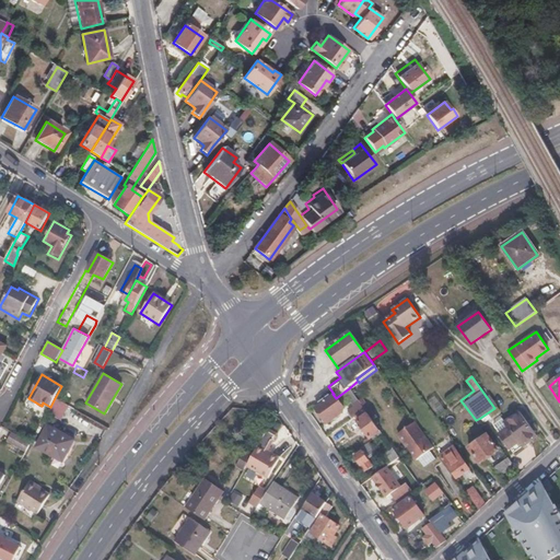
[(364,409),(349,388),(345,392),(356,407),(348,412),(352,418),(364,409)]
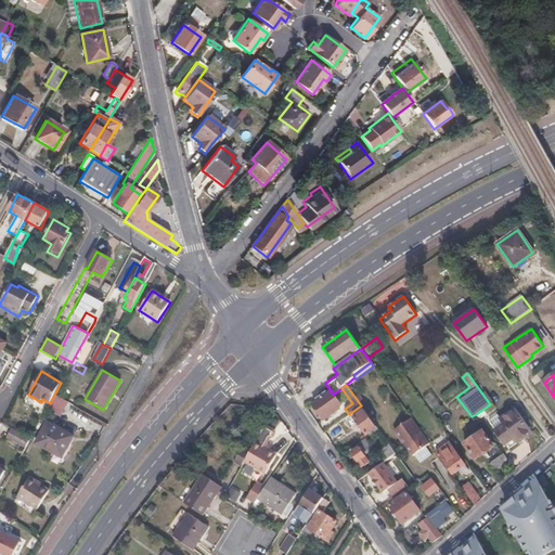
[(341,408),(333,395),(330,390),(313,403),(324,420),(341,408)]
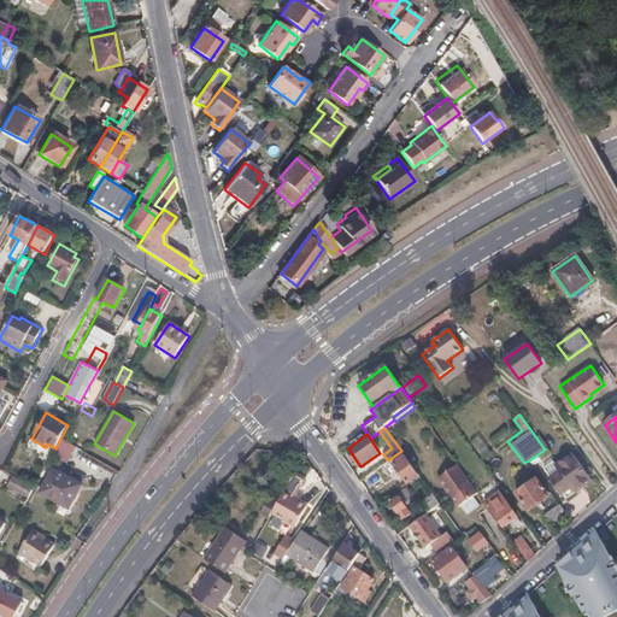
[(76,448),(60,439),(56,448),(52,456),(68,464),(76,448)]
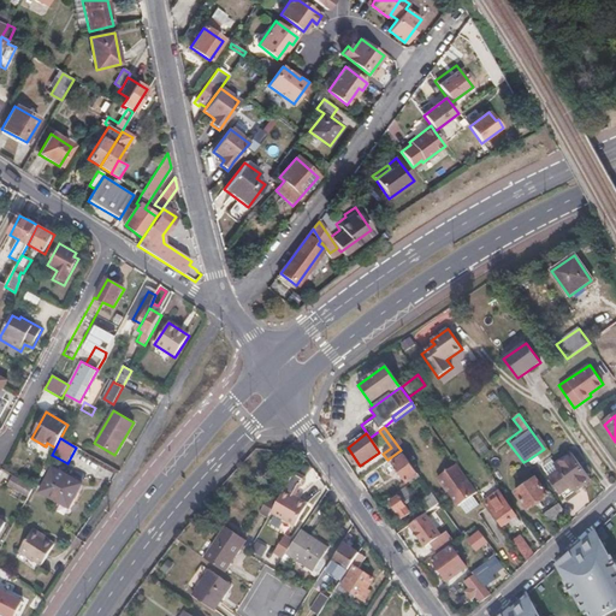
[(575,492),(592,481),(573,455),(555,467),(560,473),(552,479),(563,493),(572,487),(575,492)]
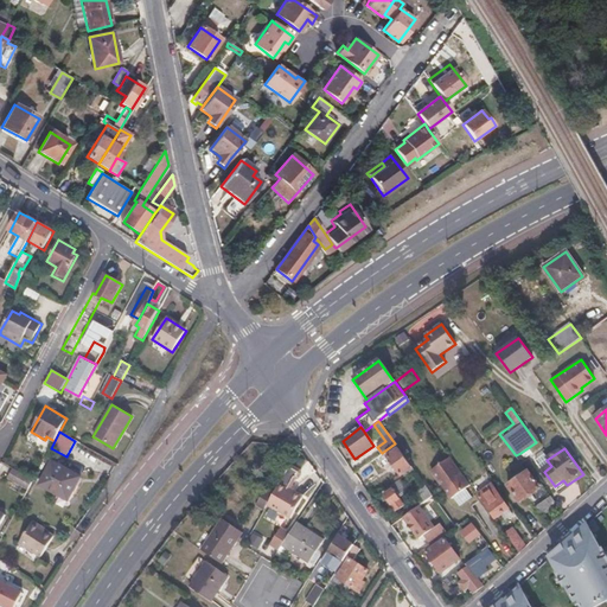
[(402,475),(411,468),(398,449),(388,457),(402,475)]
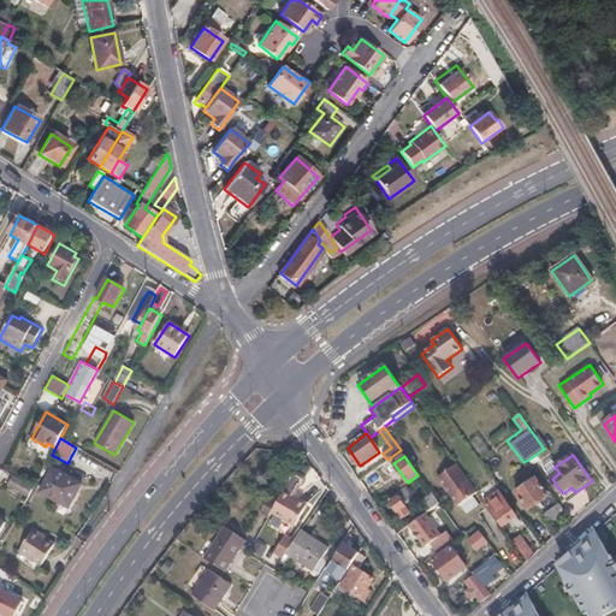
[(389,468),(385,462),(360,480),(365,487),(386,472),(385,469),(389,468)]
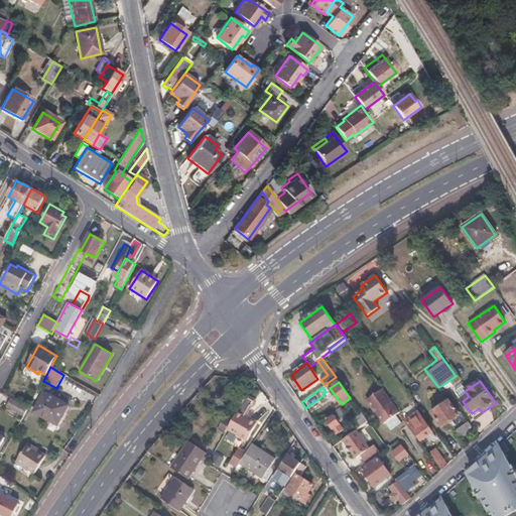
[(396,416),(400,413),(383,390),(367,401),(384,424),(386,423),(396,416)]
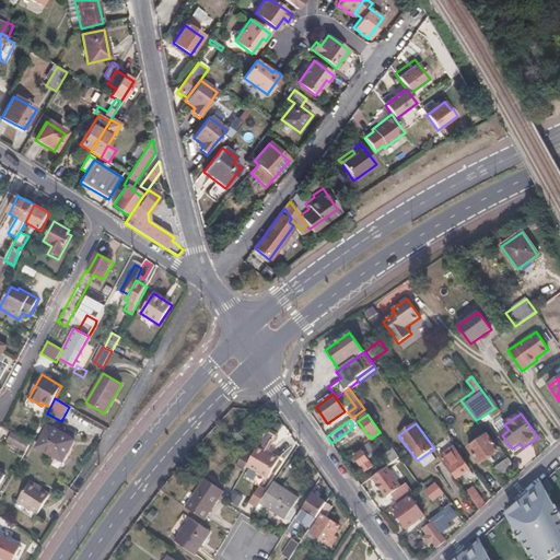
[(48,427),(36,447),(63,462),(74,441),(48,427)]
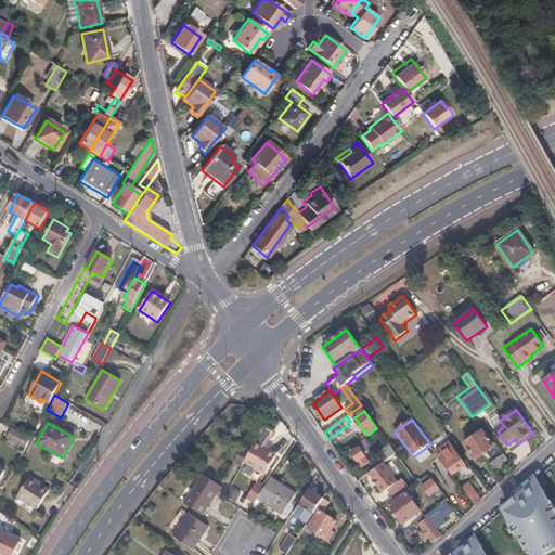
[(250,452),(245,462),(267,475),(278,456),(265,448),(270,438),(273,438),(275,434),(274,430),(266,425),(250,452)]
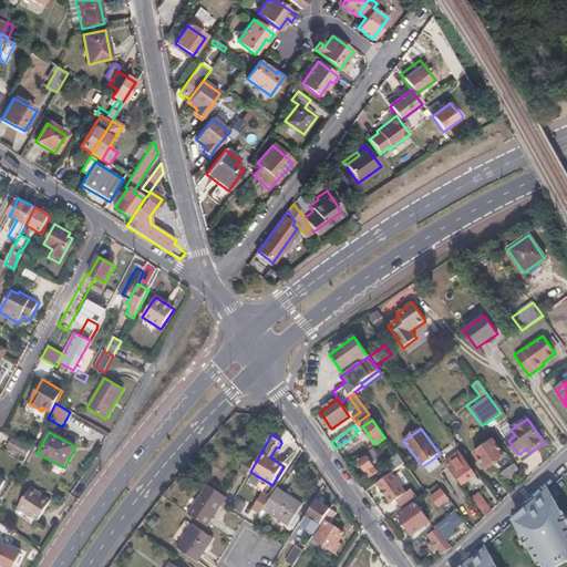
[(494,440),(475,454),(486,470),(505,455),(494,440)]
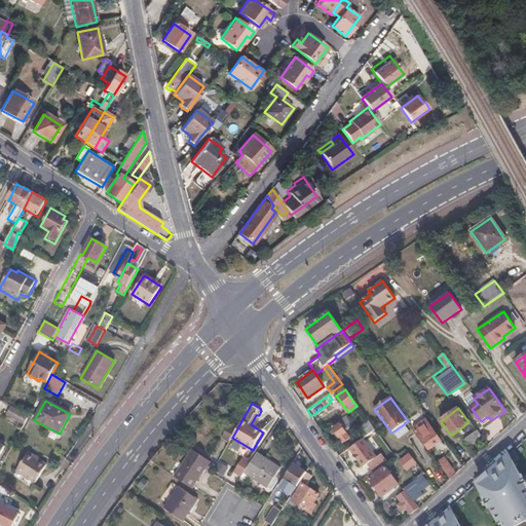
[(347,417),(333,427),(343,443),(349,439),(345,433),(354,426),(347,417)]
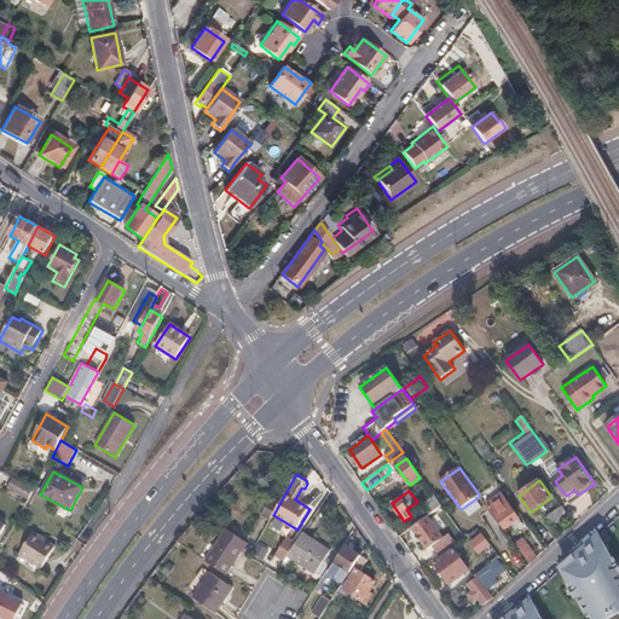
[(486,505),(504,530),(519,520),(501,495),(486,505)]
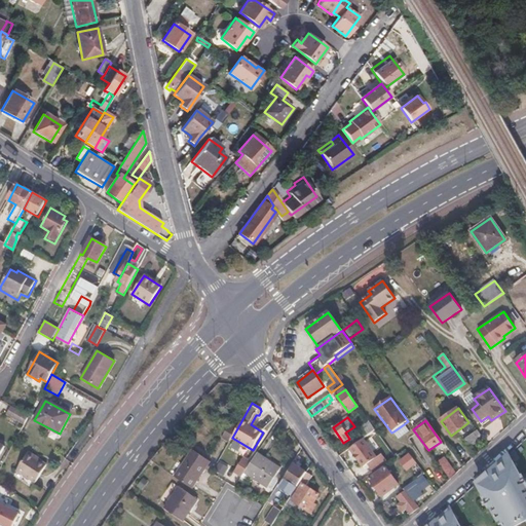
[(364,439),(364,438),(375,430),(369,422),(358,430),(364,439)]
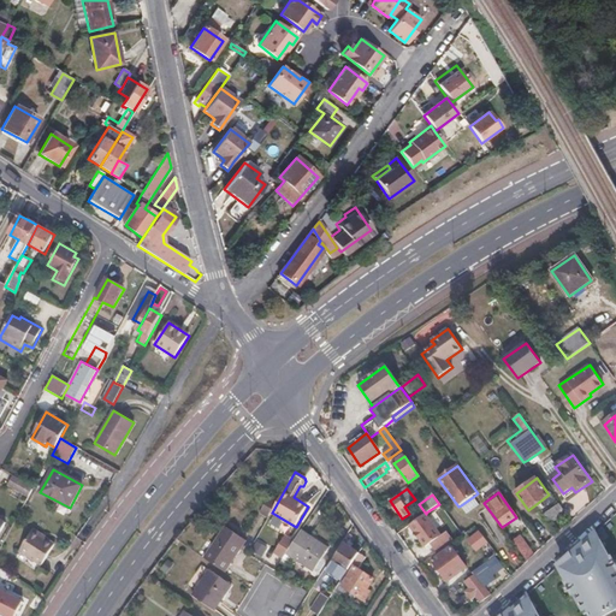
[(268,517),(272,513),(278,502),(268,497),(260,513),(268,517)]
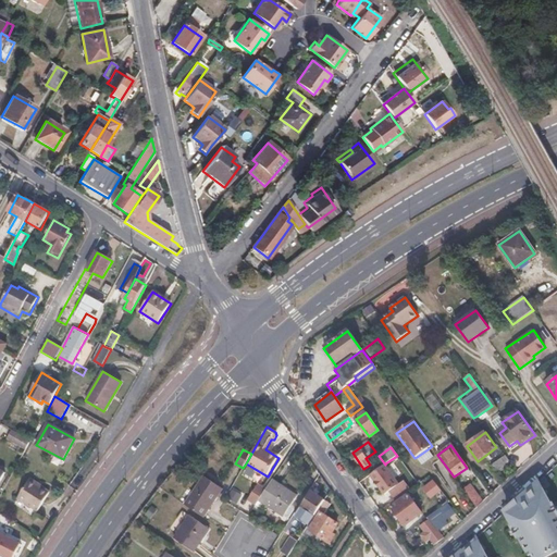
[(433,457),(428,449),(417,457),(422,466),(433,457)]
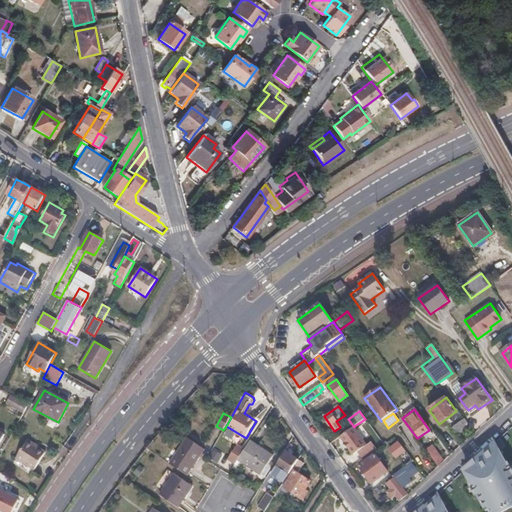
[(452,428),(458,435),(469,425),(464,419),(452,428)]
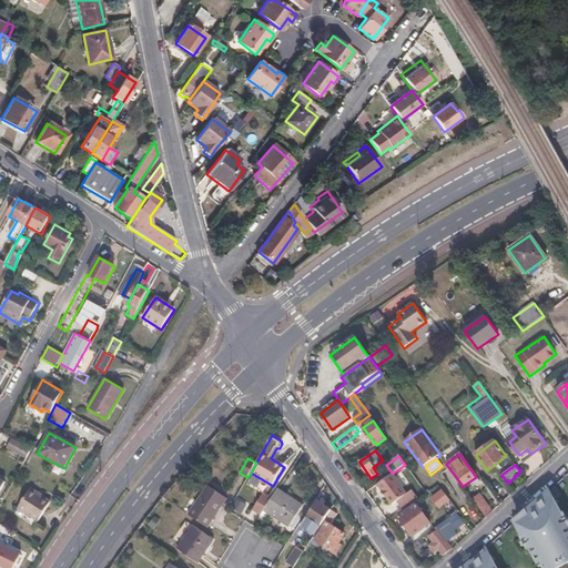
[(407,493),(393,473),(393,474),(377,484),(392,504),(396,500),(407,493)]
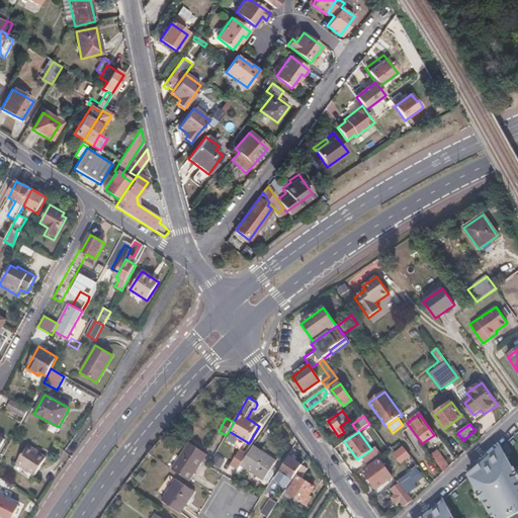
[(172,468),(190,482),(207,455),(189,443),(172,468)]
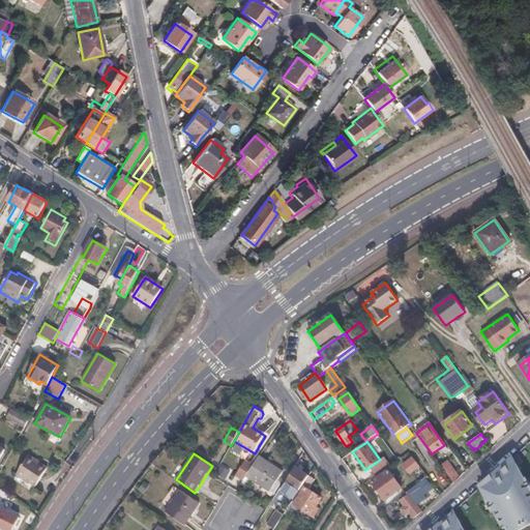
[(27,457),(16,474),(34,487),(47,468),(27,457)]
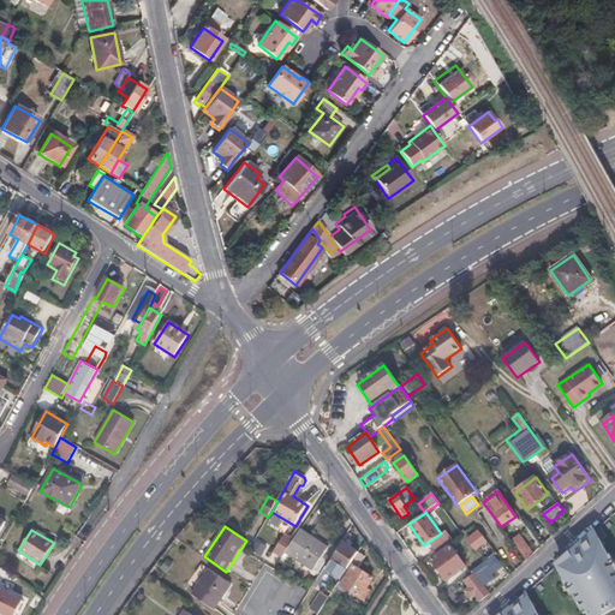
[(441,533),(429,542),(436,553),(454,541),(446,530),(441,533)]
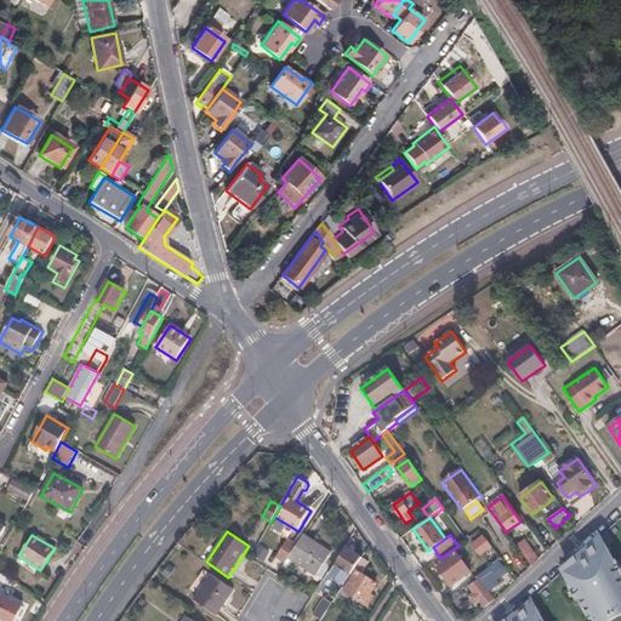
[(303,536),(289,558),(317,576),(330,554),(303,536)]
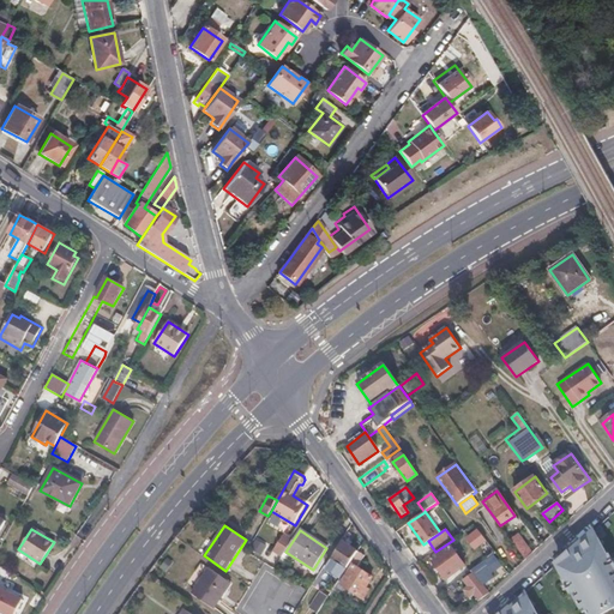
[(486,541),(479,530),(467,540),(475,549),(486,541)]
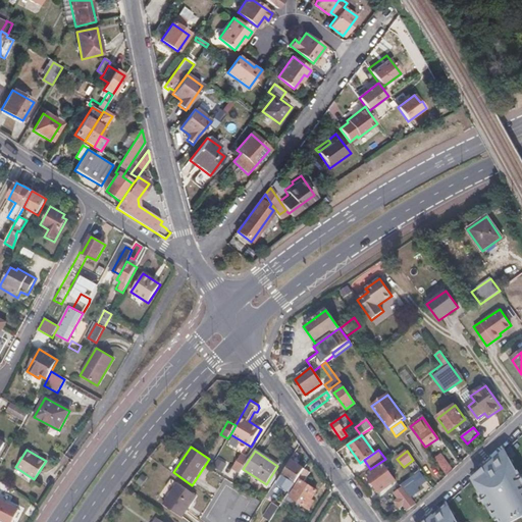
[(521,521),(521,478),(506,452),(474,481),(492,521),(521,521)]
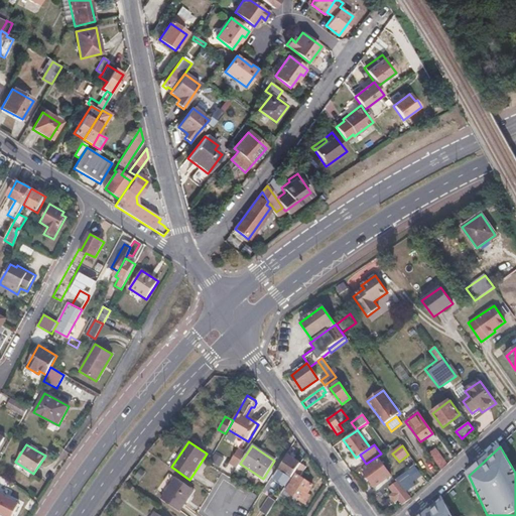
[(441,471),(447,466),(435,448),(429,454),(441,471)]
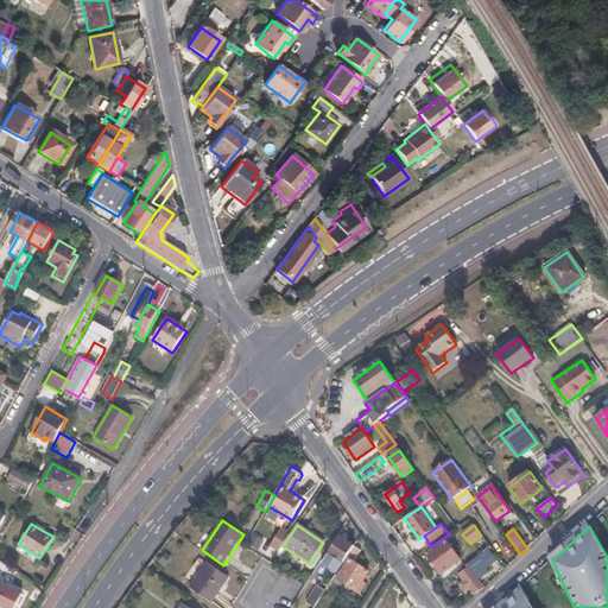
[(322,563),(337,572),(354,546),(340,537),(322,563)]
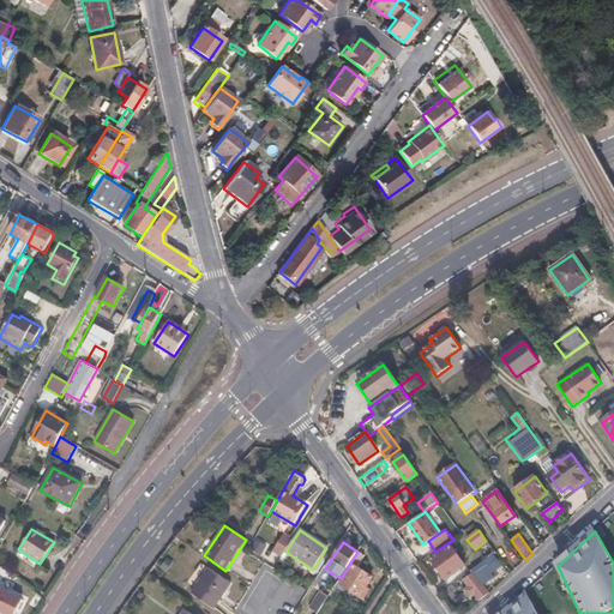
[(452,546),(432,558),(446,579),(465,566),(452,546)]
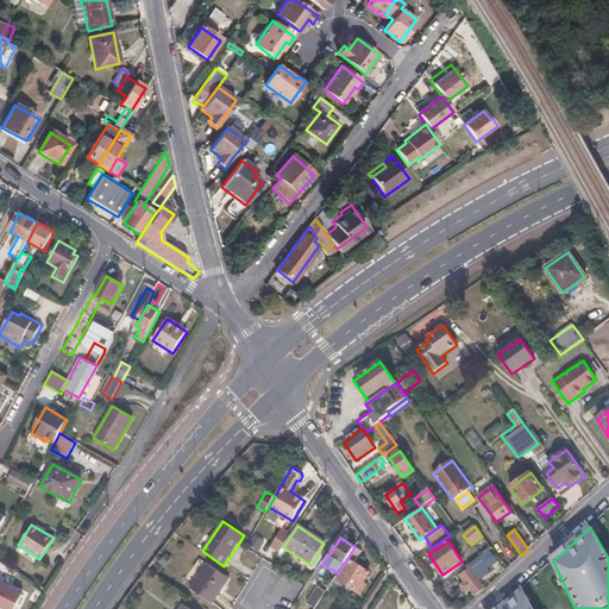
[(338,573),(326,591),(332,595),(341,582),(359,594),(365,585),(362,583),(369,573),(353,563),(360,552),(355,547),(338,573)]
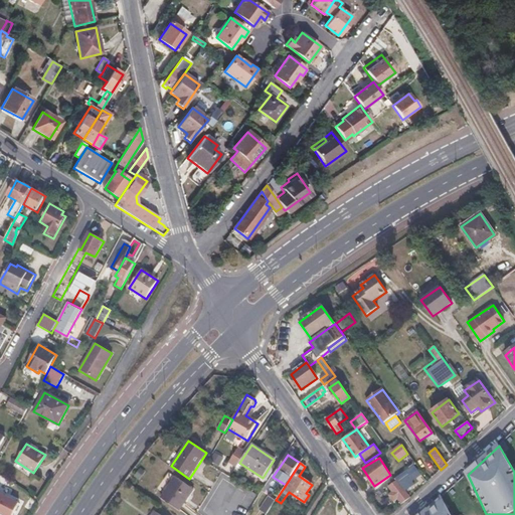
[(413,465),(395,479),(397,481),(389,487),(392,491),(389,494),(394,501),(398,499),(401,503),(409,497),(405,491),(414,485),(411,481),(420,474),(413,465)]
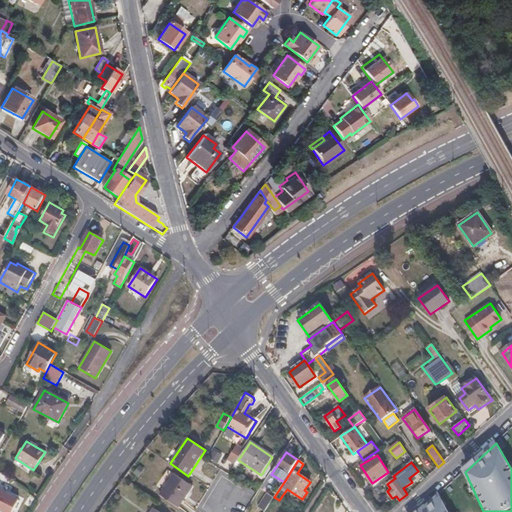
[(174,474),(160,495),(179,507),(192,487),(174,474)]
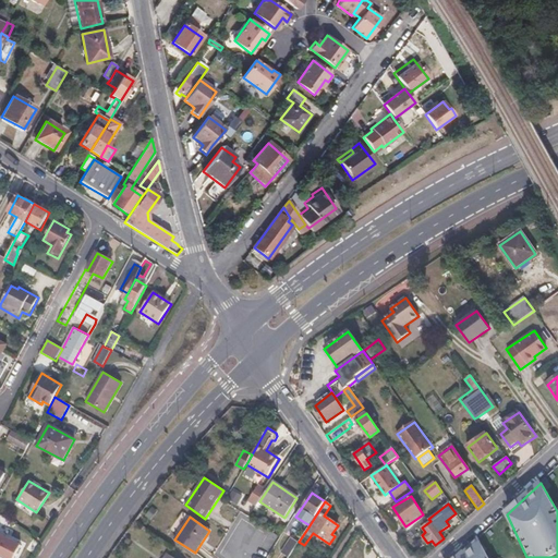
[(12,557),(19,544),(0,534),(0,556),(4,557),(12,557)]
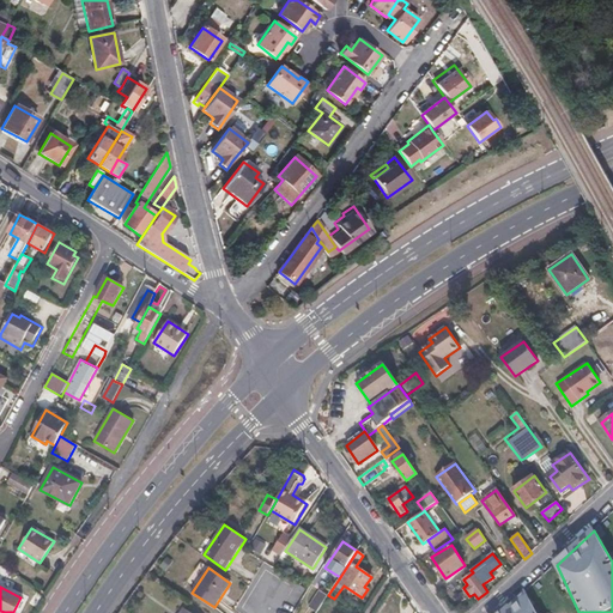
[(536,612),(526,592),(502,612),(536,612)]
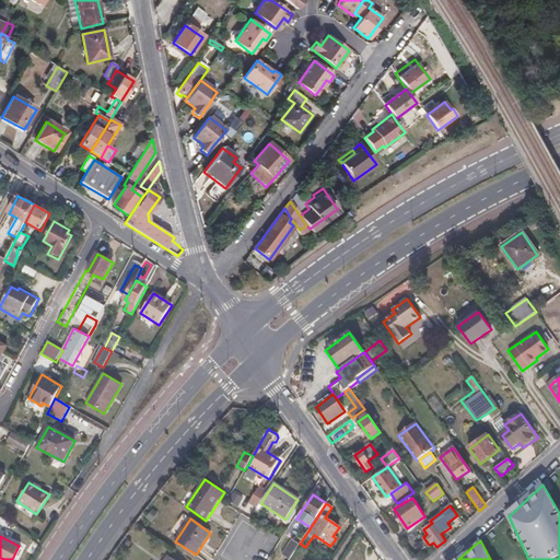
[(288,551),(292,555),(299,546),(294,543),(288,551)]
